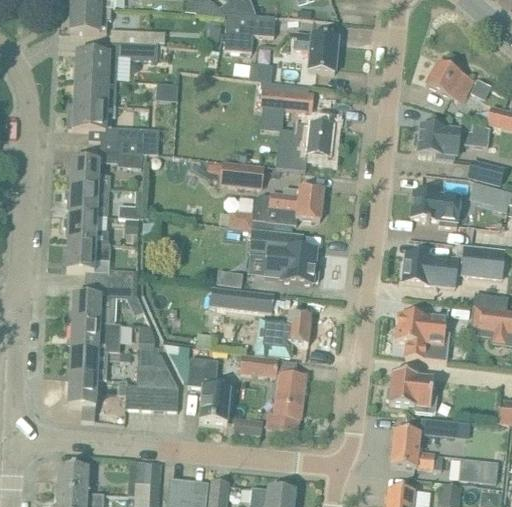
[(70,0),(70,6),(110,8),(115,8),(115,0),(70,0)]
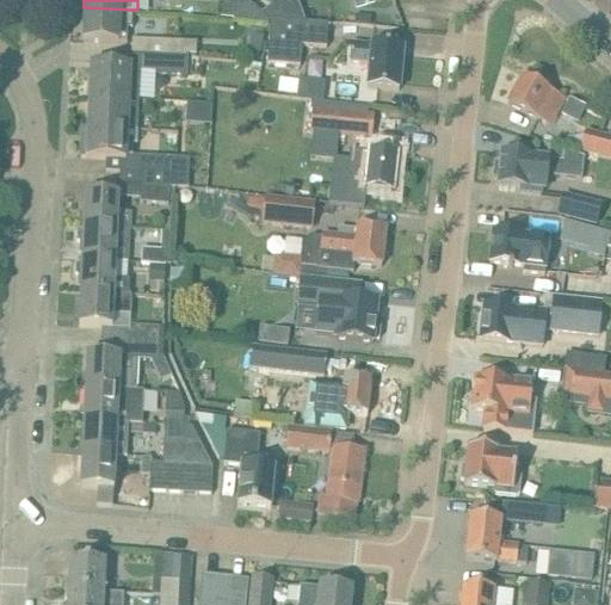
[(234,17),(267,20),(269,16),(261,11),(250,0),(235,0),(234,17)]
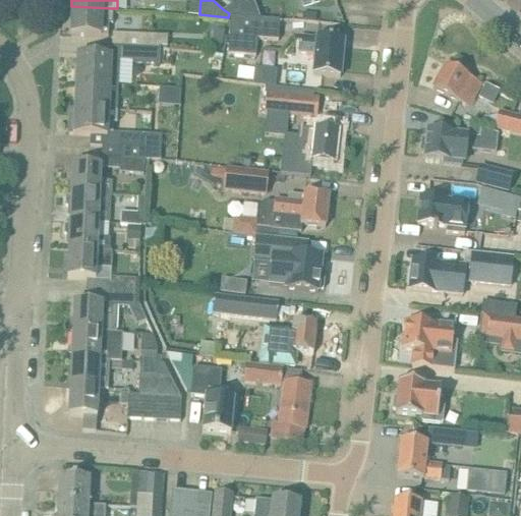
[(234,0),(223,9),(229,13),(230,14),(259,16),(253,0),(234,0)]
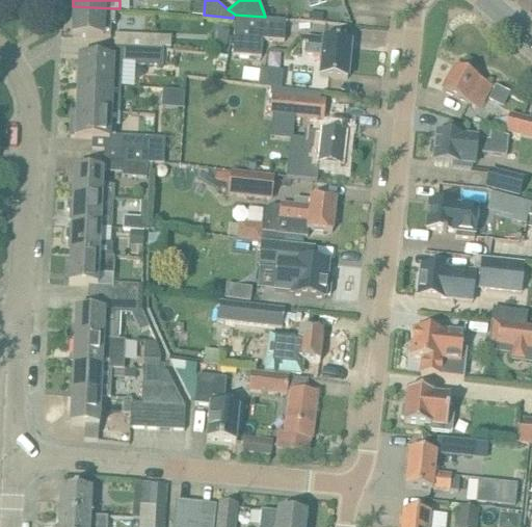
[(114,20),(114,8),(73,6),(72,32),(110,34),(111,20),(114,20)]
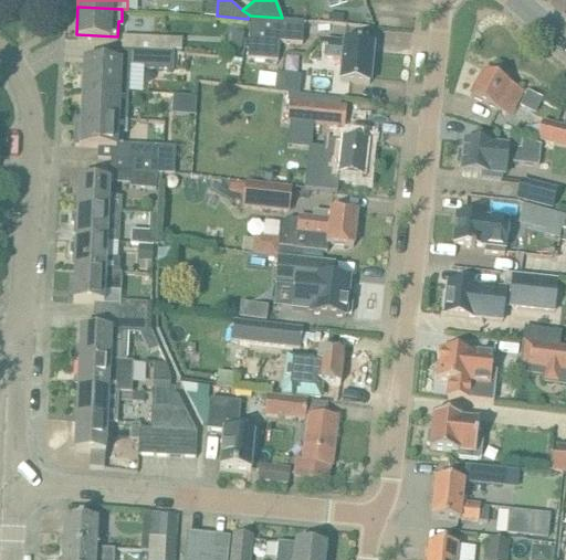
[(250,16),(248,56),(278,57),(279,39),(302,40),(303,19),(282,18),(250,16)]
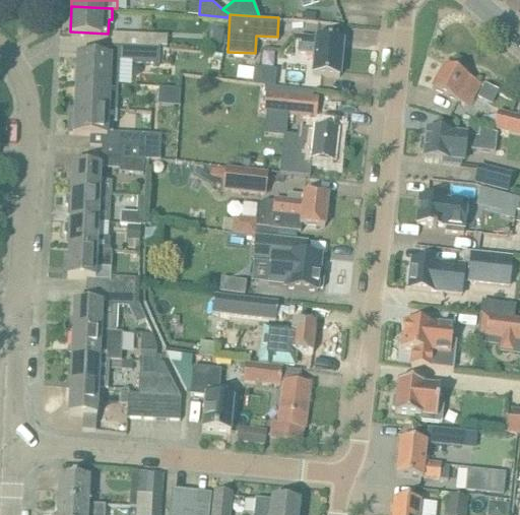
[(112,44),(140,45),(141,30),(112,29),(112,44)]
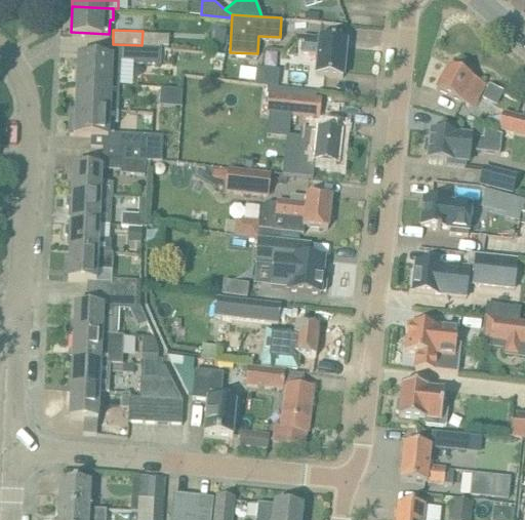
[(319,37),(301,35),(300,49),(318,51),(316,71),(342,74),(347,38),(319,35),(319,37)]
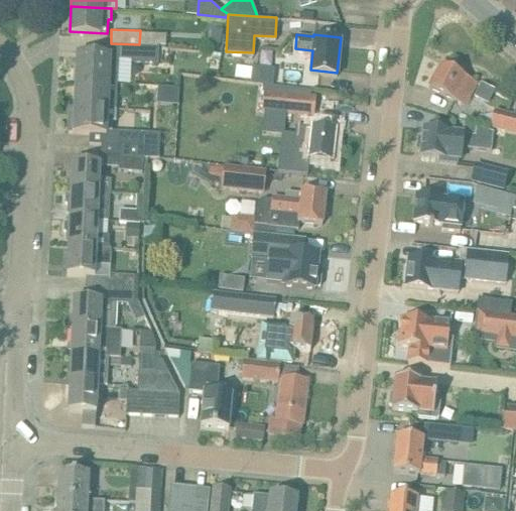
[(109,54),(77,52),(76,79),(117,81),(119,55),(109,54)]
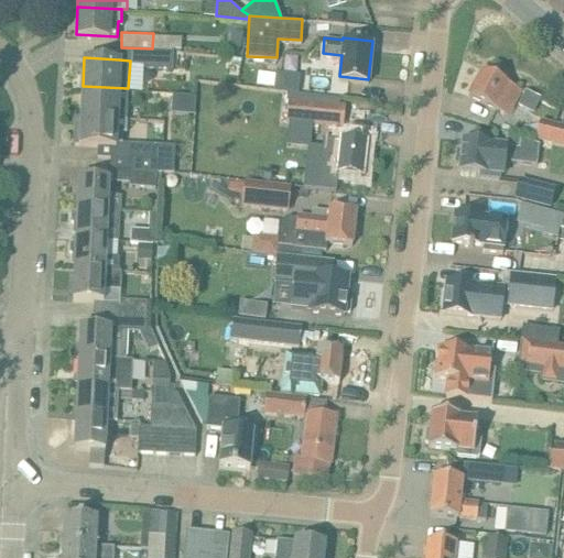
[(521,87),(483,67),(469,93),(508,112),(521,87)]
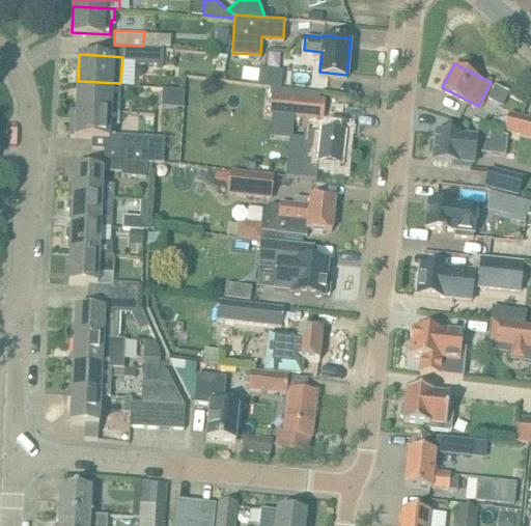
[(259,65),(257,82),(280,84),(282,67),(259,65)]
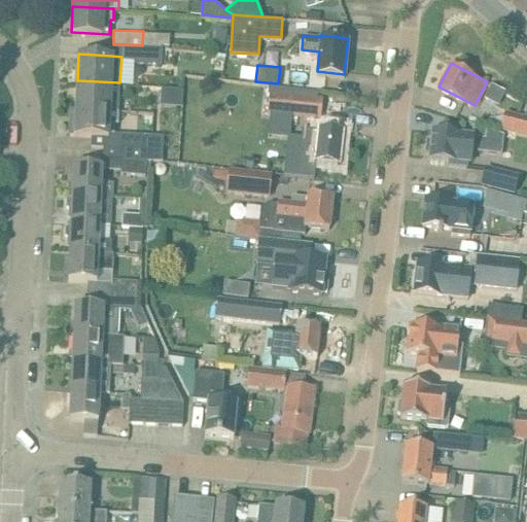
[(119,82),(77,80),(75,106),(111,108),(118,108),(119,82)]
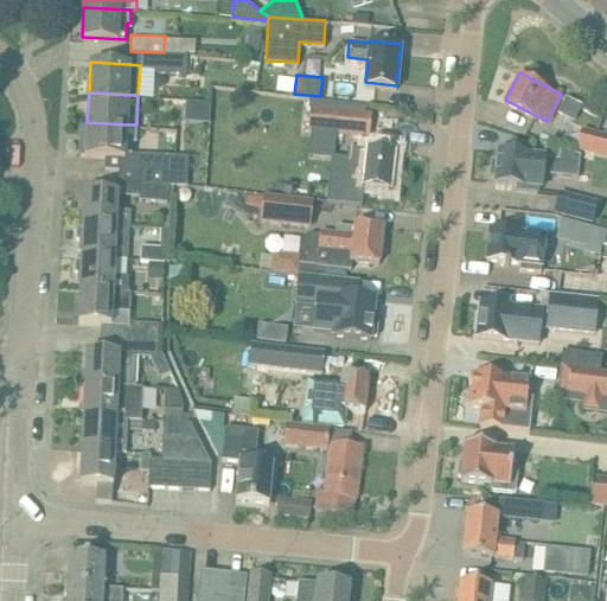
[(574,116),(581,100),(564,94),(558,110),(574,116)]
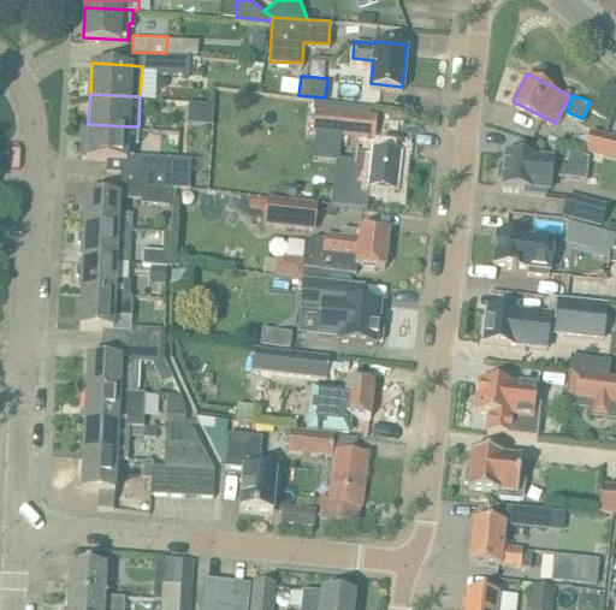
[(190,99),(188,119),(213,120),(214,101),(190,99)]
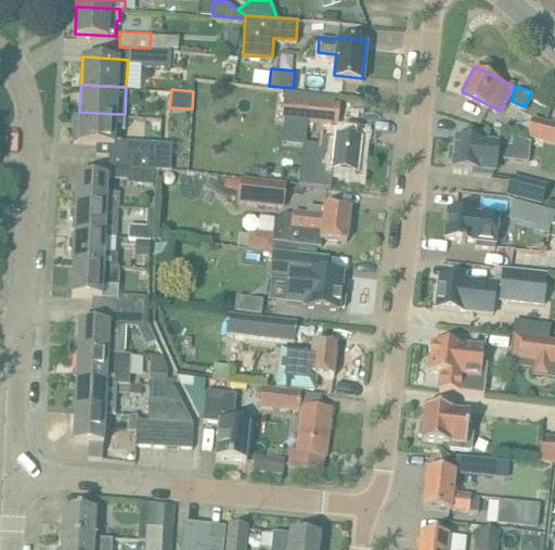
[(338,120),(339,102),(283,96),(281,115),(338,120)]
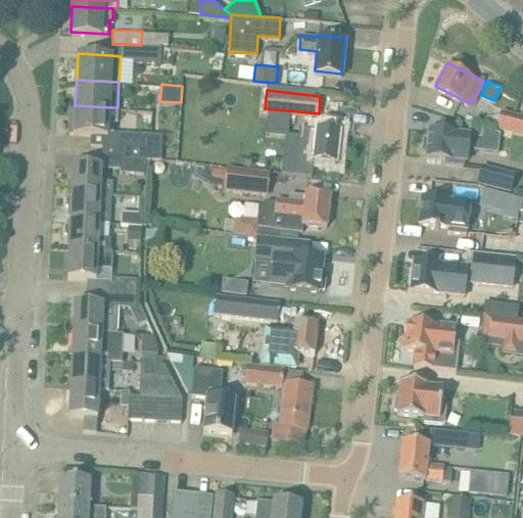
[(117,107),(75,105),(74,132),(90,133),(90,143),(102,143),(102,144),(142,146),(142,132),(113,130),(113,121),(116,121),(117,107)]
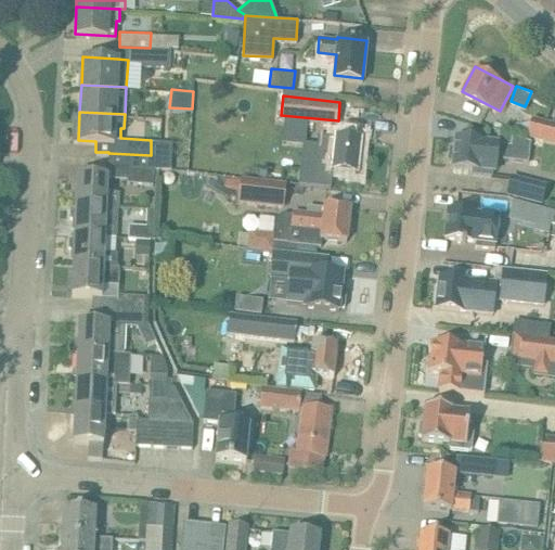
[(551,122),(532,116),(528,133),(554,140),(554,116),(552,116),(551,122)]
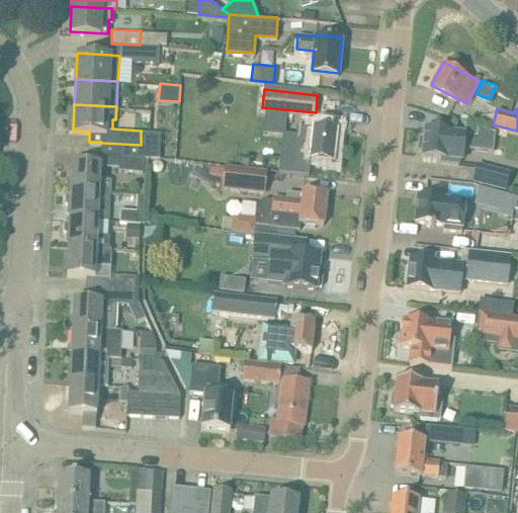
[(493,149),(494,130),(465,120),(464,132),(425,127),(424,136),(420,135),(418,147),(423,148),(422,153),(440,155),(440,160),(458,162),(459,157),(461,158),(463,146),(493,149)]
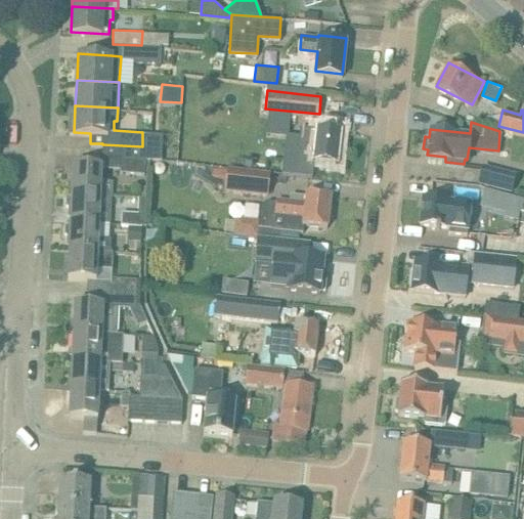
[(284,157),(281,172),(311,175),(313,159),(316,160),(337,162),(341,129),(320,127),(316,127),(301,125),(300,136),(286,134),(285,148),(284,157)]
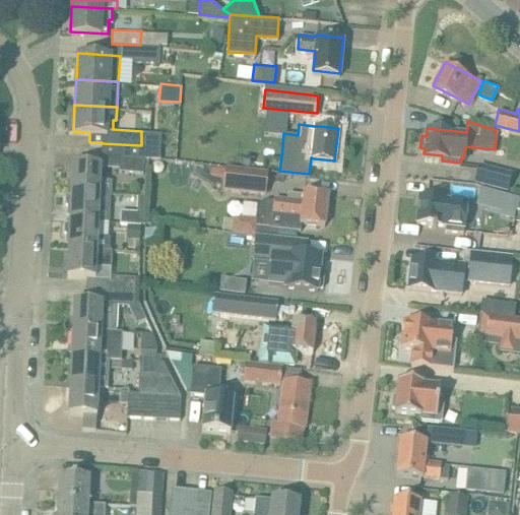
[(149,132),(141,131),(141,145),(102,143),(101,151),(117,153),(119,153),(144,155),(158,156),(159,132),(149,132)]
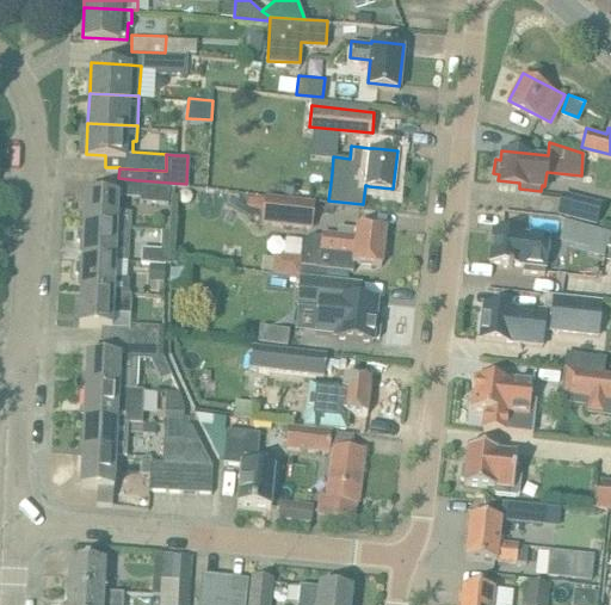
[(140,180),(139,195),(139,198),(168,202),(170,197),(170,183),(140,180)]
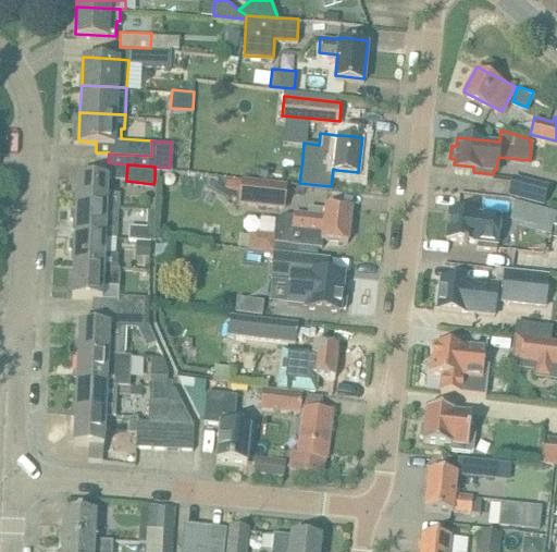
[(77,173),(76,204),(119,206),(120,206),(121,191),(110,189),(110,178),(110,174),(108,174),(77,173)]
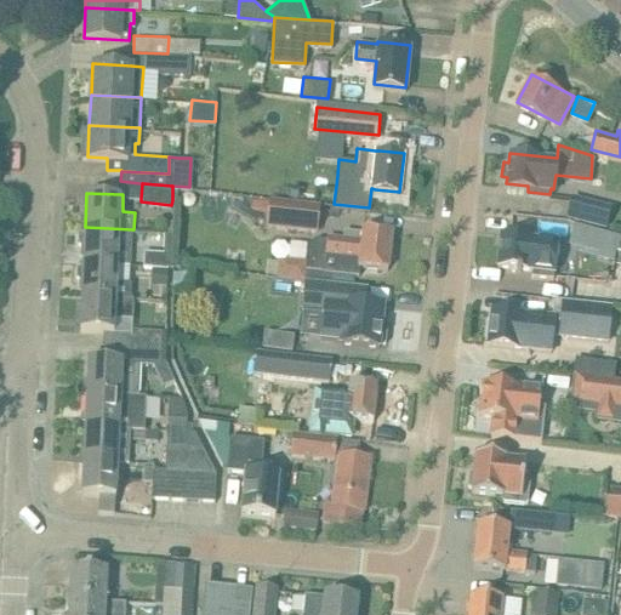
[(611,206),(573,195),(568,214),(607,225),(611,206)]
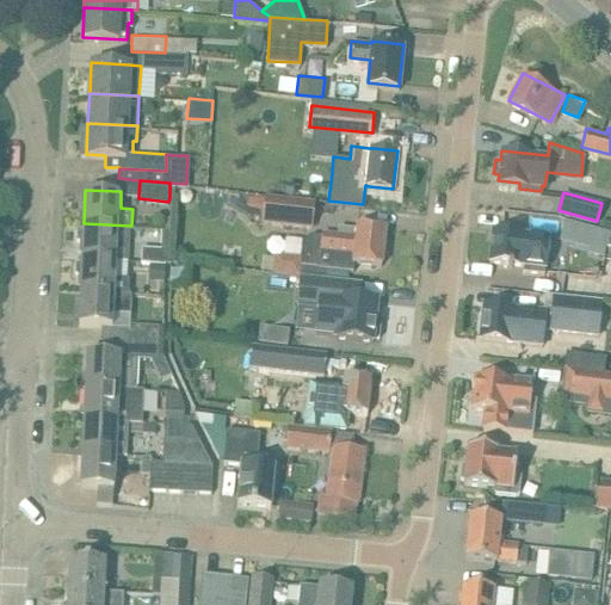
[(312,224),(314,201),(247,195),(246,205),(264,208),(261,218),(312,224)]
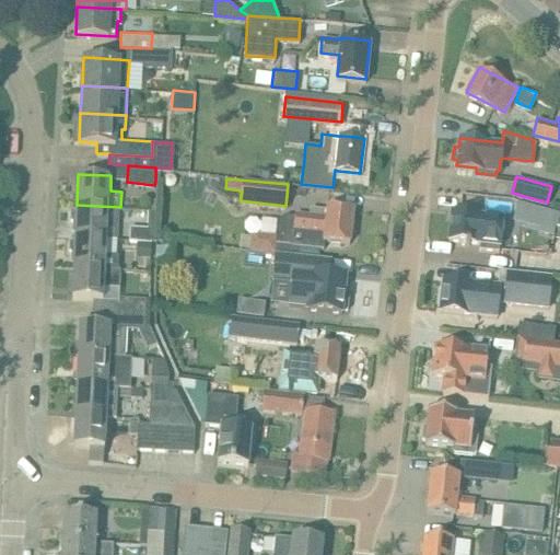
[(511,197),(506,216),(541,224),(547,205),(511,197)]
